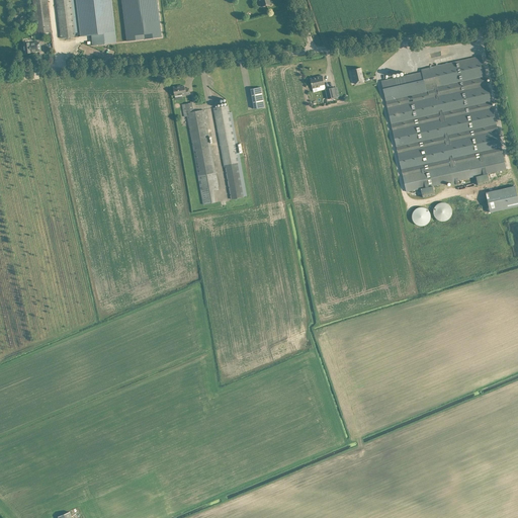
[(56,0),(61,38),(75,36),(75,37),(78,36),(77,35),(75,35),(75,32),(78,32),(74,0),(75,0),(80,36),(91,35),(92,46),(116,42),(110,0),(56,0)]
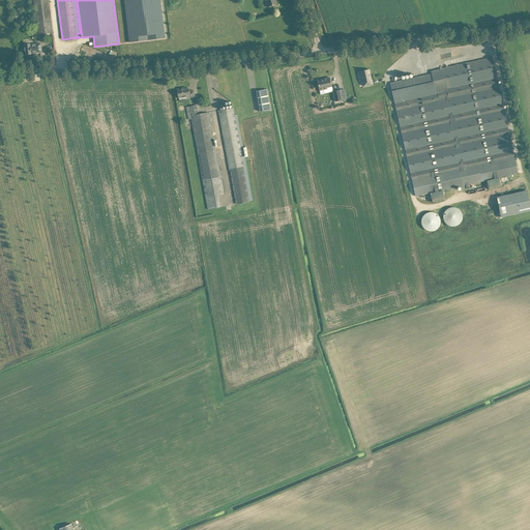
[(160,0),(124,0),(129,42),(166,38),(160,0)]
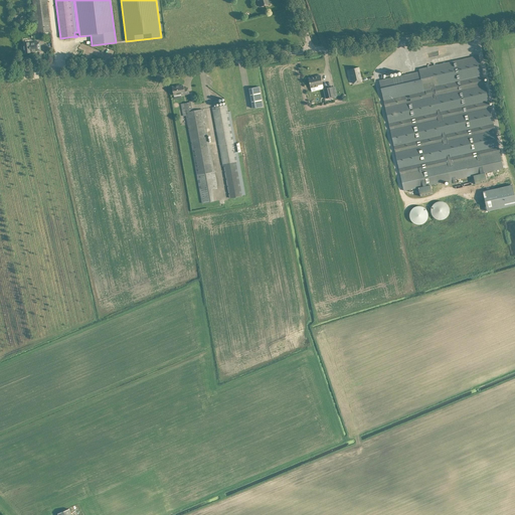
[(30,52),(40,50),(39,42),(29,43),(29,42),(23,43),(24,53),(30,52)]
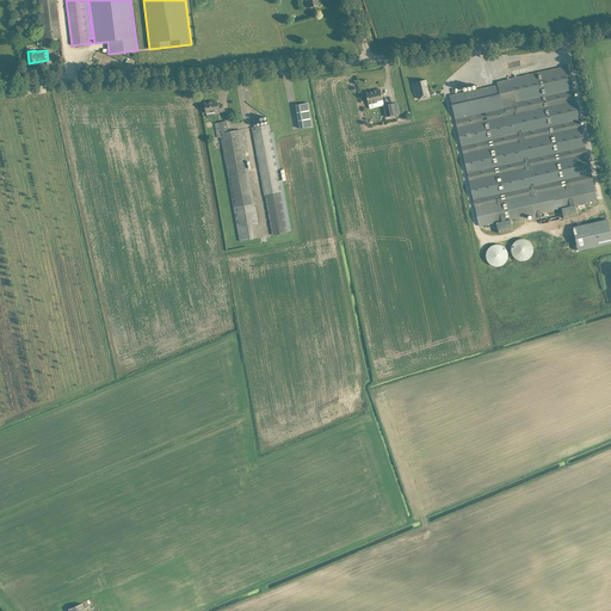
[(498,85),(450,96),(451,102),(456,118),(458,131),(461,142),(464,158),(467,168),(470,185),(473,196),(480,227),(497,222),(499,233),(513,230),(511,220),(531,215),(532,218),(541,216),(539,213),(562,208),(565,218),(578,216),(575,204),(598,199),(593,181),(592,173),(587,154),(586,147),(581,128),(579,119),(575,100),(573,90),(569,72),(567,66),(497,82),(498,85)]
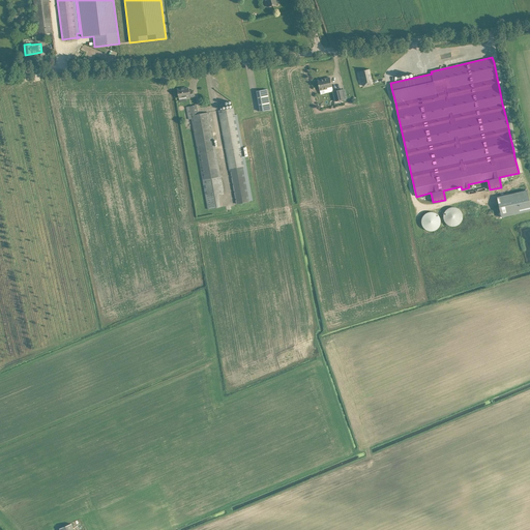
[(363,86),(373,84),(370,69),(360,71),(363,86)]
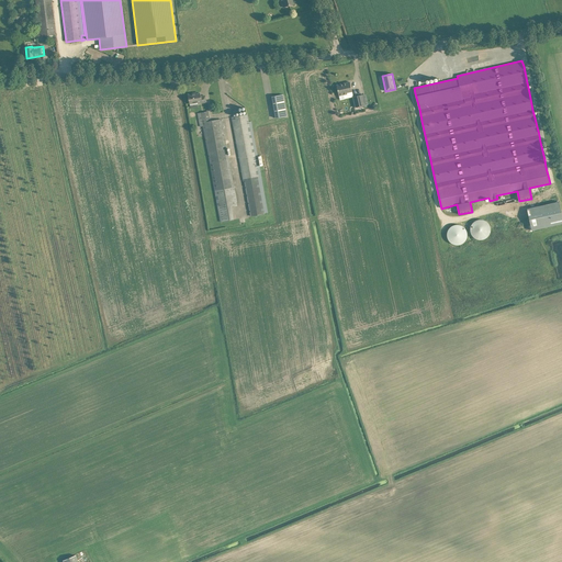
[(350,82),(337,85),(338,90),(339,96),(340,100),(345,99),(344,94),(348,94),(348,92),(352,91),(351,88),(350,82)]
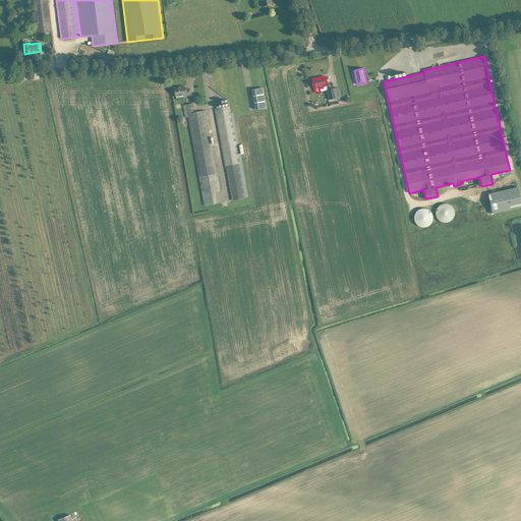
[(186,90),(186,87),(179,88),(179,87),(174,88),(176,97),(183,95),(183,96),(191,95),(190,89),(186,90)]
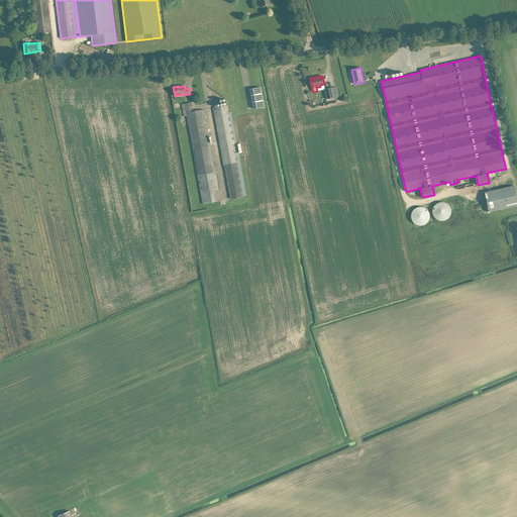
[(261,87),(250,89),(254,109),(264,107),(261,87)]
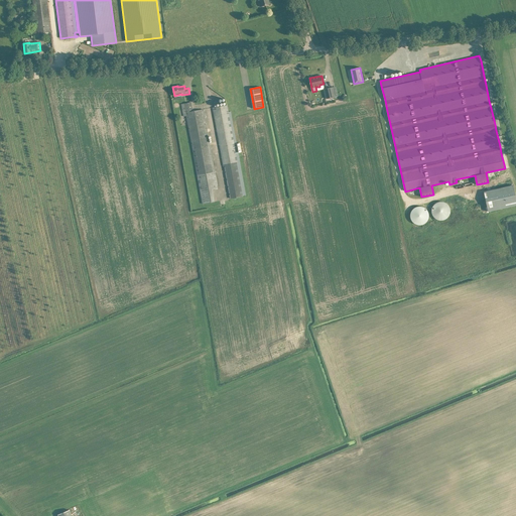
[(327,99),(335,97),(332,87),(325,89),(327,99)]
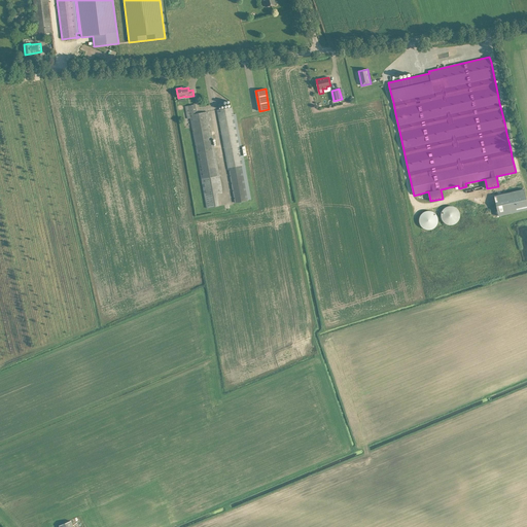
[(197,113),(196,105),(185,106),(187,118),(190,118),(207,208),(219,206),(217,194),(222,194),(208,112),(197,113)]
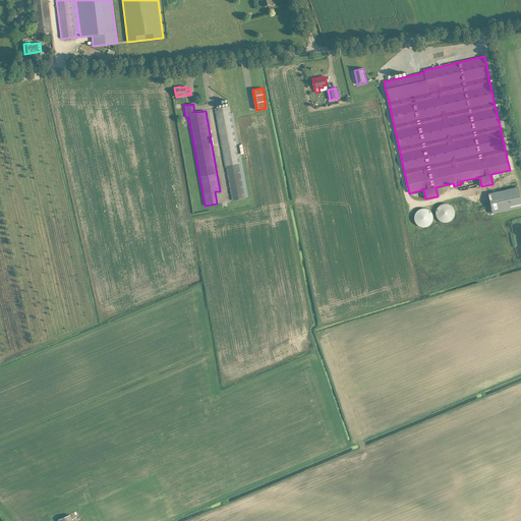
[(245,198),(239,164),(240,164),(229,106),(215,109),(226,168),(227,168),(233,200),(245,198)]
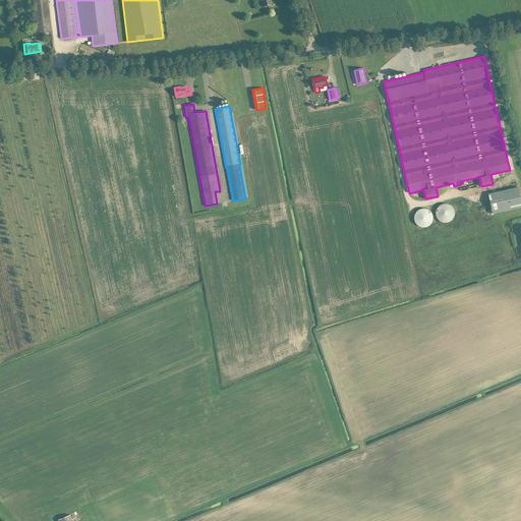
[(518,187),(488,193),(489,197),(493,214),(520,207),(520,199),(520,193),(518,187)]
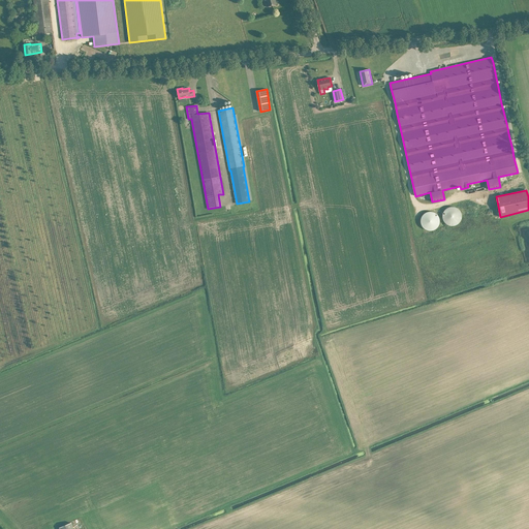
[(443,211),(448,226),(463,221),(457,206),(443,211)]
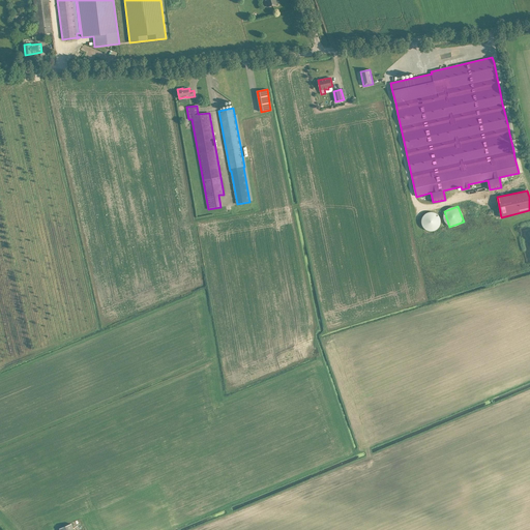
[(424,212),(423,230),(438,230),(438,213),(424,212)]
